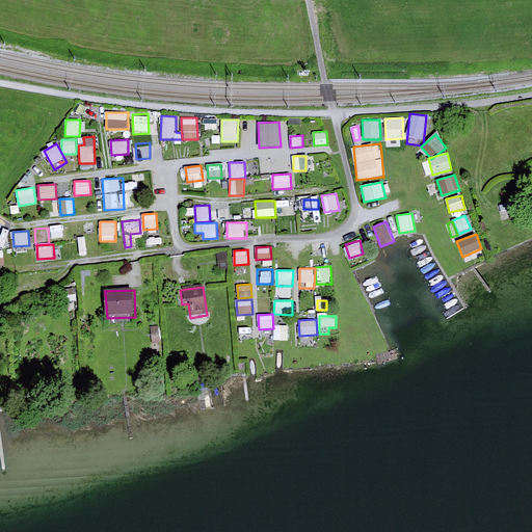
[(289,341),(289,324),(274,324),(274,340),(289,341)]
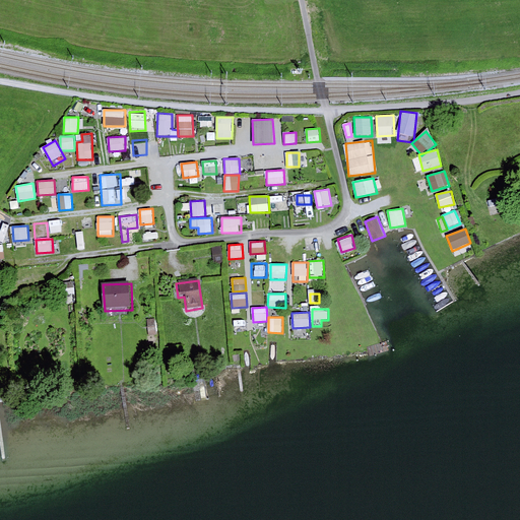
[(154,319),(147,320),(148,332),(155,331),(154,319)]
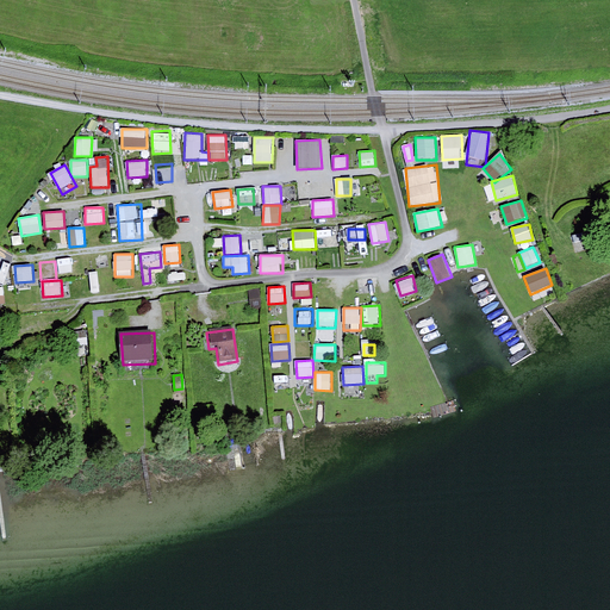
All buildings are outlined.
